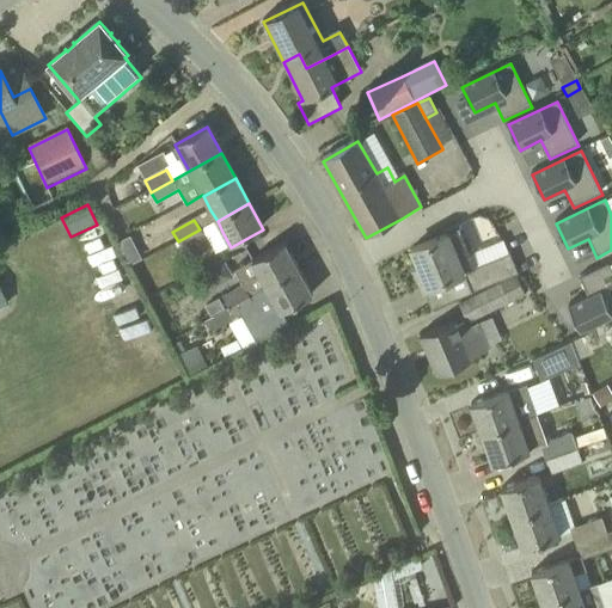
[(200,229),(178,241),(184,253),(206,241),(200,229)]
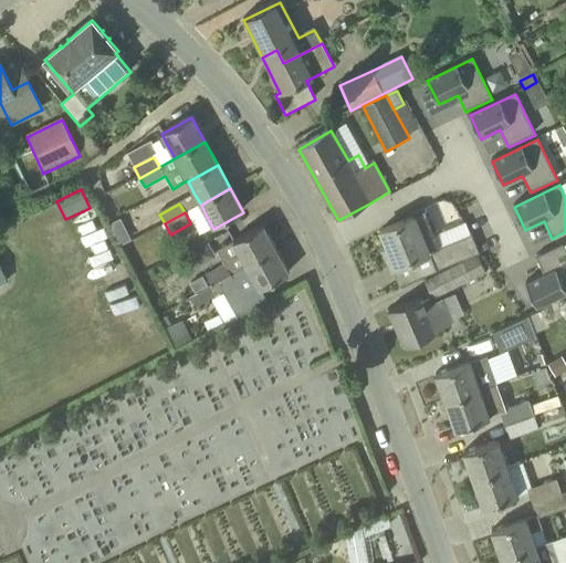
[(384,251),(399,288),(436,272),(478,254),(471,237),(438,250),(423,216),(415,220),(413,219),(381,232),(388,250),(384,251)]
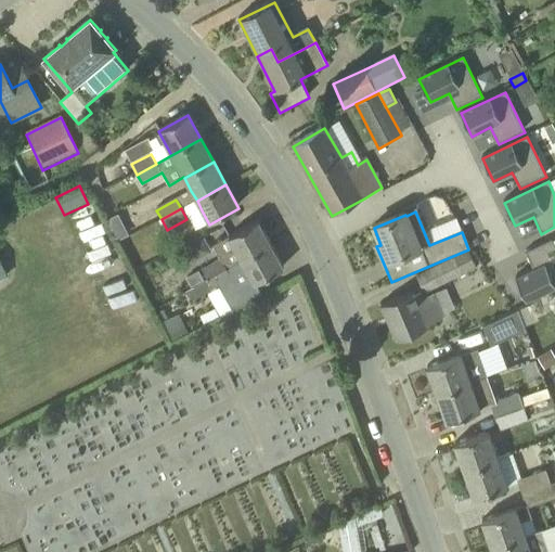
[(118,243),(129,238),(118,218),(107,223),(118,243)]
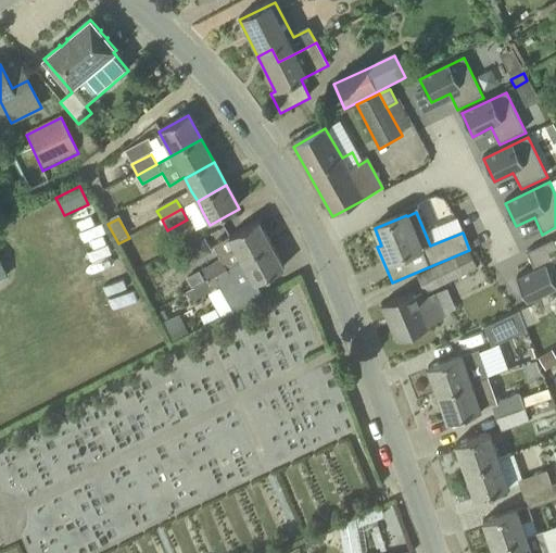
[(242,262),(272,246),(258,223),(214,247),(222,262),(201,273),(206,281),(242,262)]
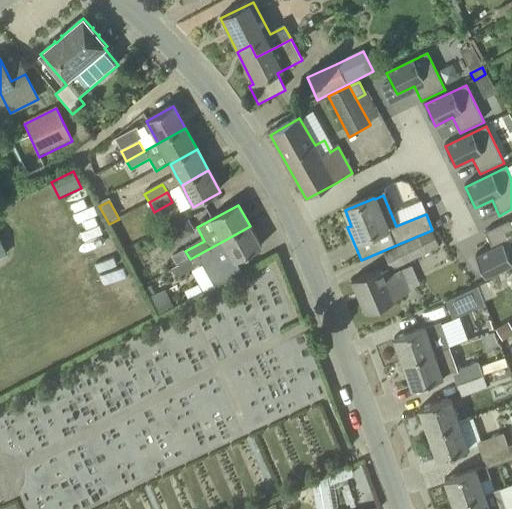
[(485,278),(511,265),(511,229),(508,222),(484,233),(492,249),(475,257),(485,278)]
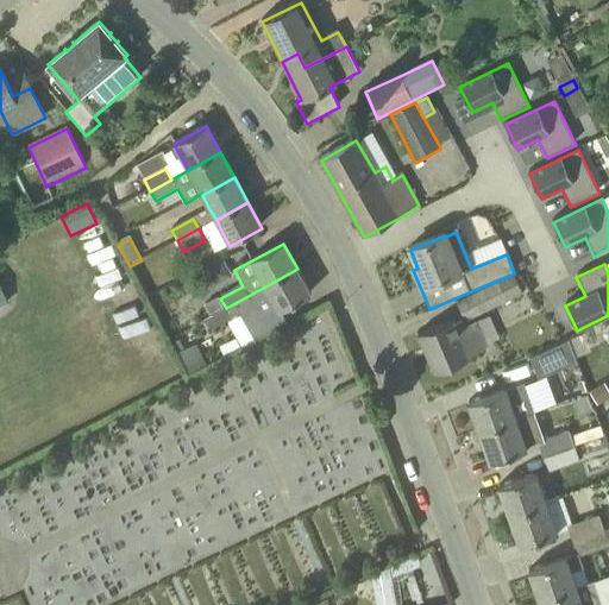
[(265,287),(226,308),(232,319),(240,314),(256,344),(287,327),(280,313),(312,295),(297,269),(265,287)]
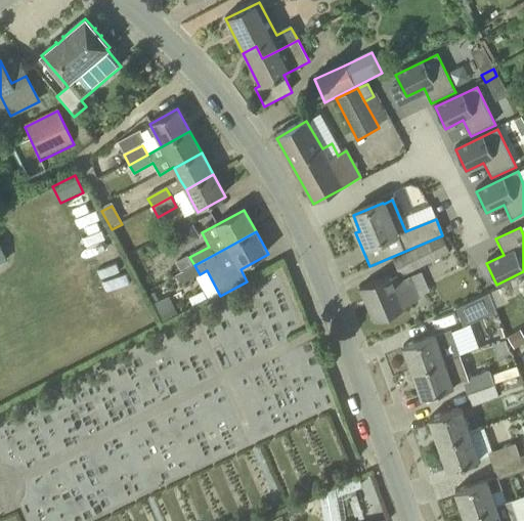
[(401,278),(450,254),(442,239),(393,263),(401,278)]
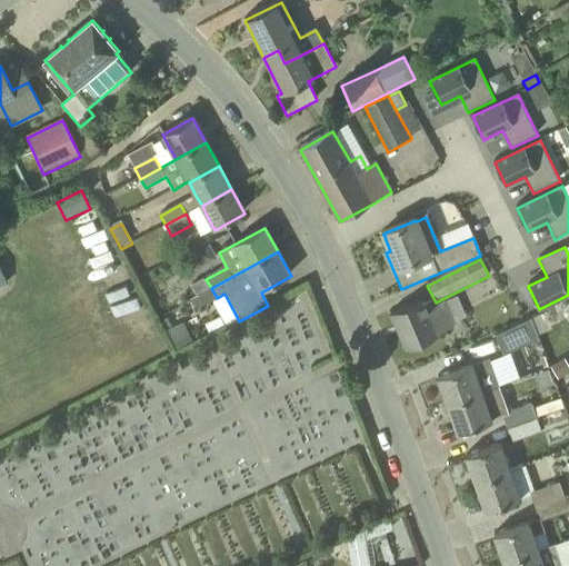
[(202,279),(189,287),(195,296),(207,289),(202,279)]
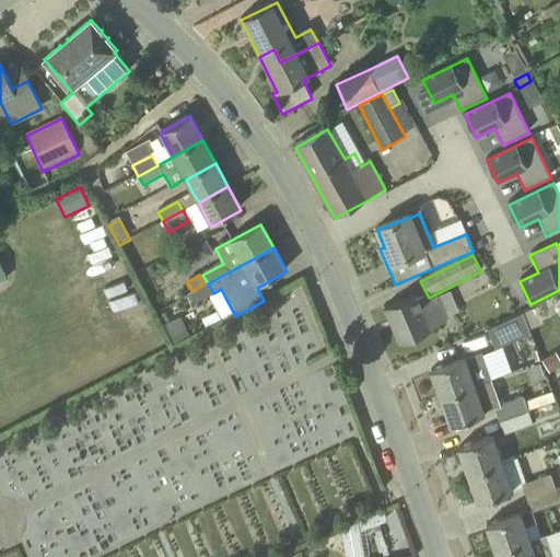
[(421,305),(417,296),(385,310),(399,345),(432,332),(431,329),(447,322),(438,299),(421,305)]
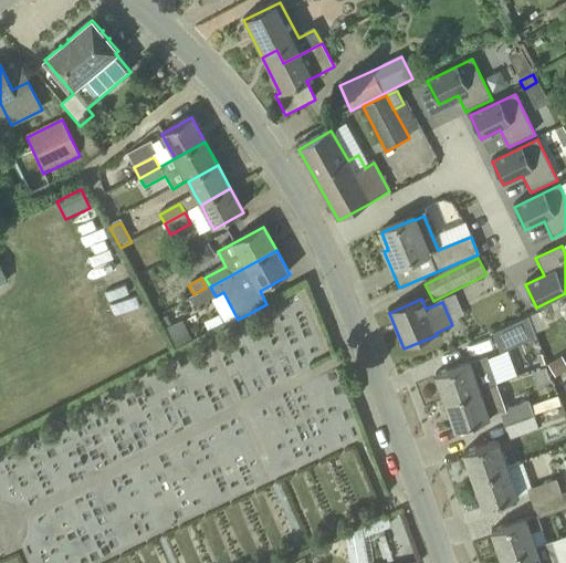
[(536,339),(528,318),(493,334),(502,355),(515,348),(536,339)]
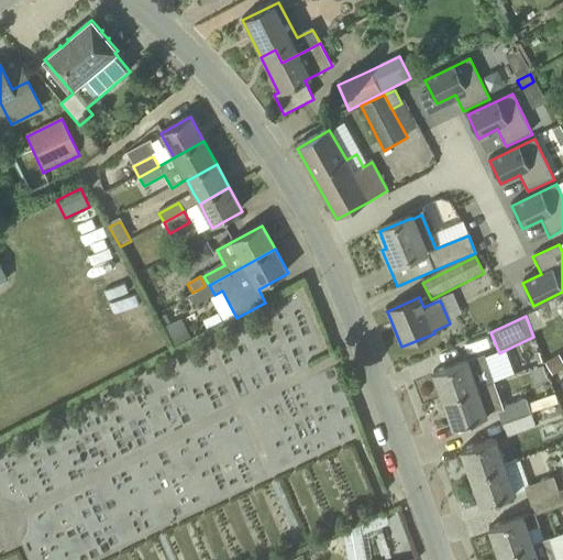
[(170,326),(163,329),(175,350),(192,341),(186,328),(175,333),(170,326)]
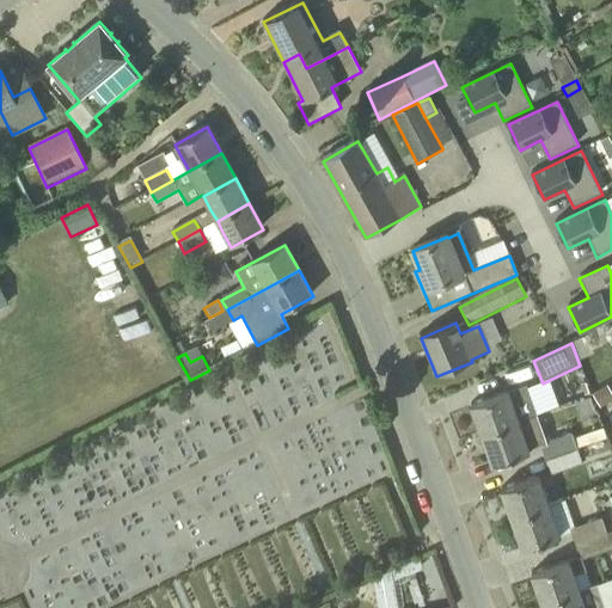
[(482,436),(519,423),(537,416),(526,386),(471,406),(482,436)]
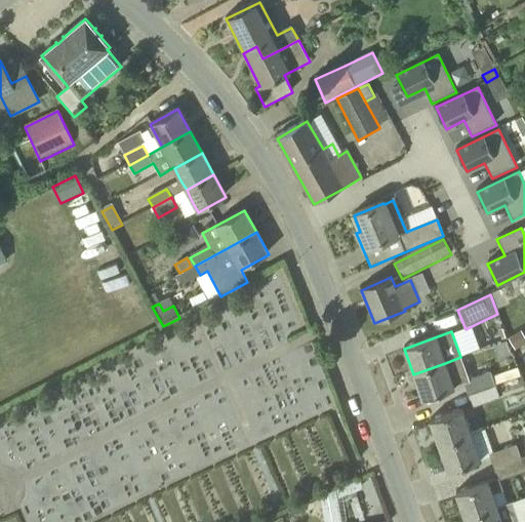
[(470,380),(460,357),(445,363),(413,374),(414,375),(410,377),(414,388),(417,387),(422,400),(463,385),(468,396),(495,387),(492,377),(490,373),(470,380)]
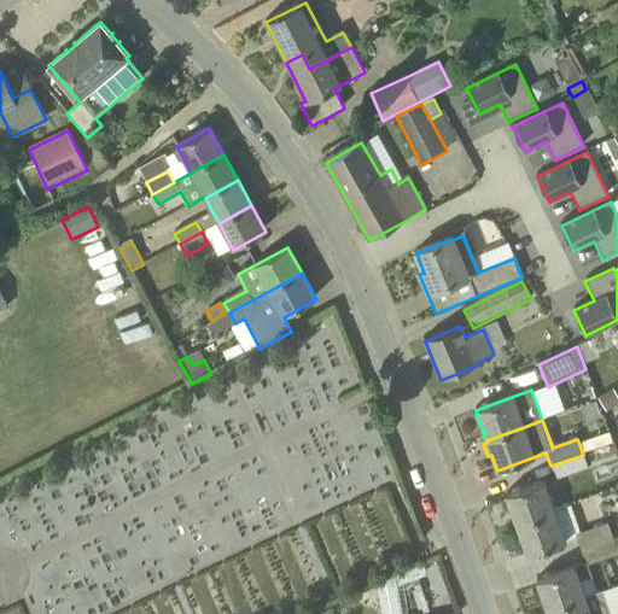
[(583,455),(551,466),(555,480),(557,481),(559,480),(588,469),(583,455)]
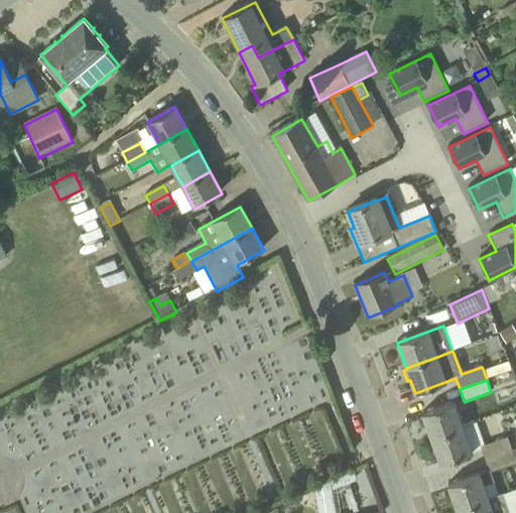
[(431,439),(464,428),(455,402),(422,414),(431,439)]
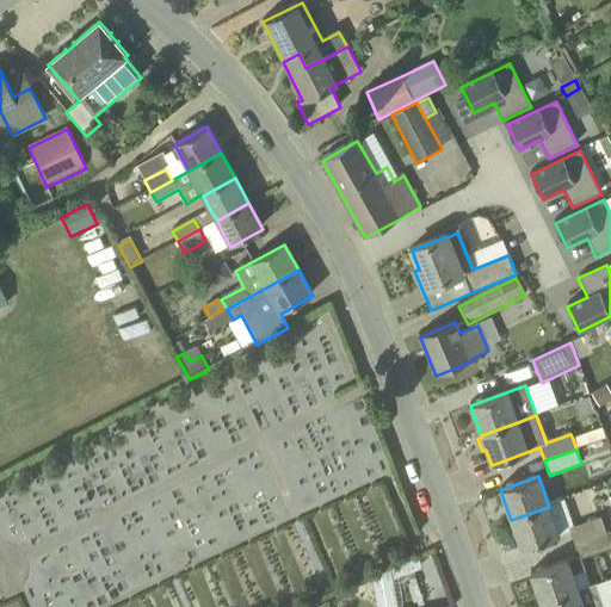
[(522,550),(560,537),(549,507),(511,520),(522,550)]
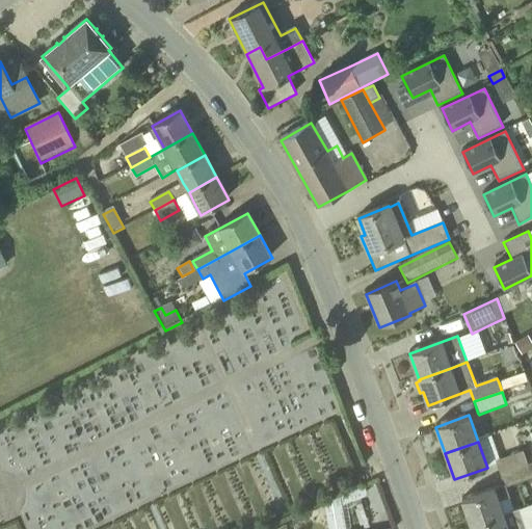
[(497,464),(501,475),(528,465),(524,452),(500,460),(496,461),(497,464)]
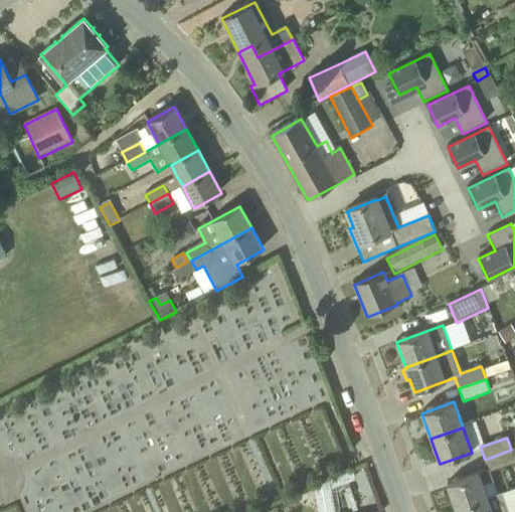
[(514,448),(511,450),(485,460),(489,471),(489,472),(514,463),(514,448)]
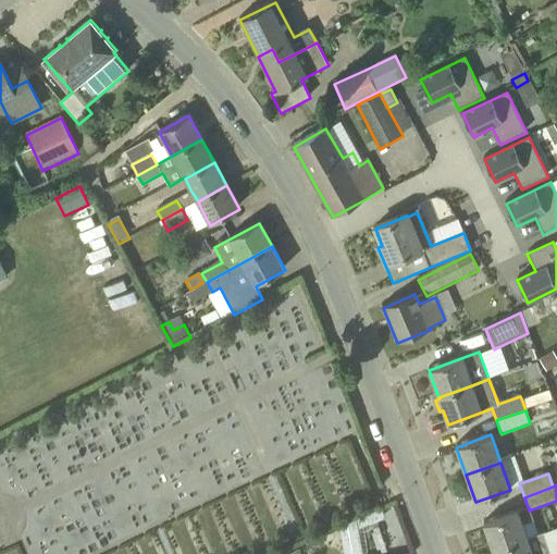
[(494,552),(528,540),(523,526),(533,522),(530,514),(520,517),(518,512),(484,525),(494,552)]
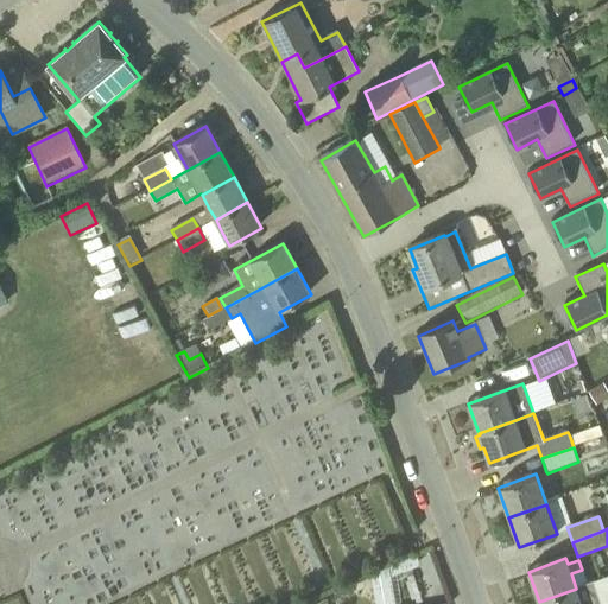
[(394,603),(391,579),(388,571),(372,579),(375,603),(394,603)]
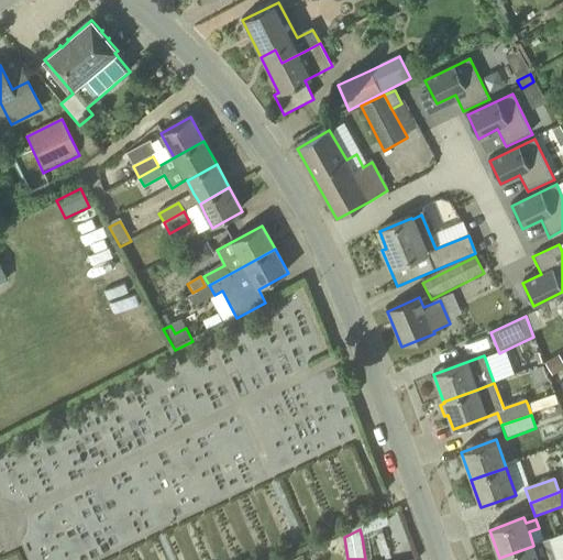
[(558,559),(550,539),(543,541),(533,546),(499,558),(499,559),(558,559)]
